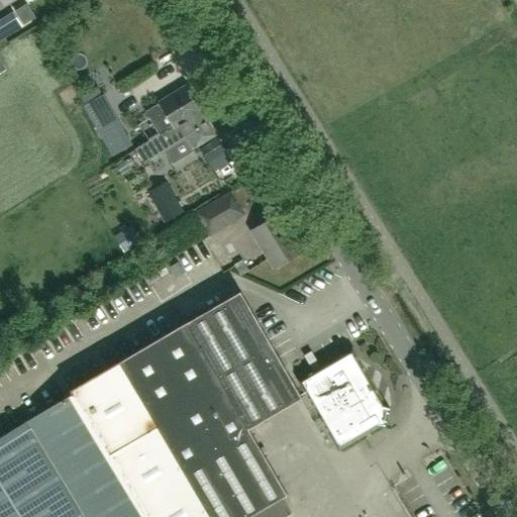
[(0,39),(21,26),(12,11),(0,18),(0,39)]
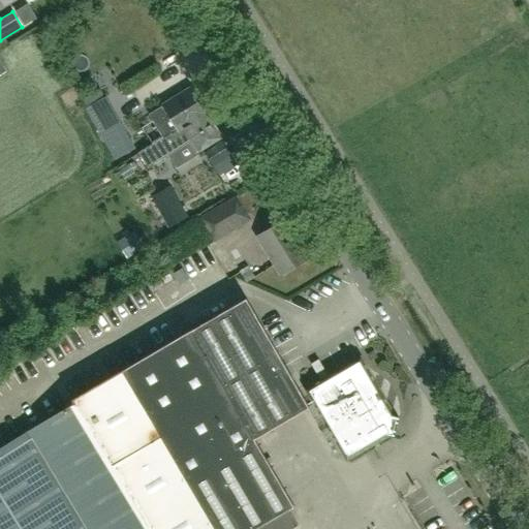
[(139,155),(206,113),(191,89),(162,105),(163,106),(149,115),(162,138),(138,153),(139,155)]
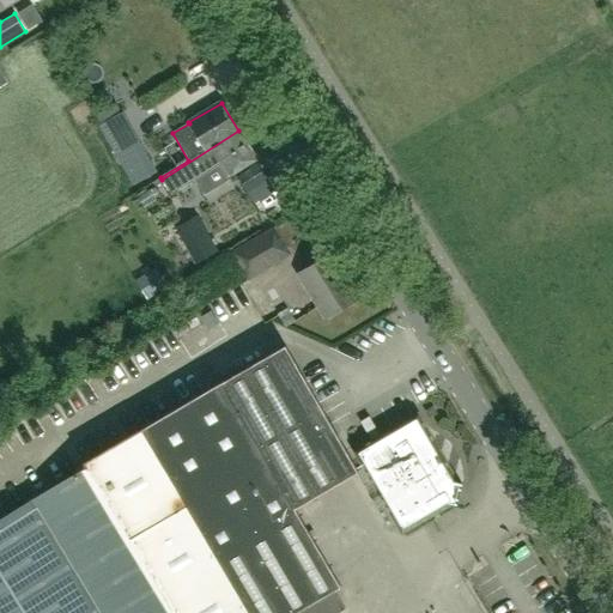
[(99,125),(98,126),(125,170),(126,170),(134,184),(157,173),(122,113),(117,115),(111,105),(95,115),(99,125)]
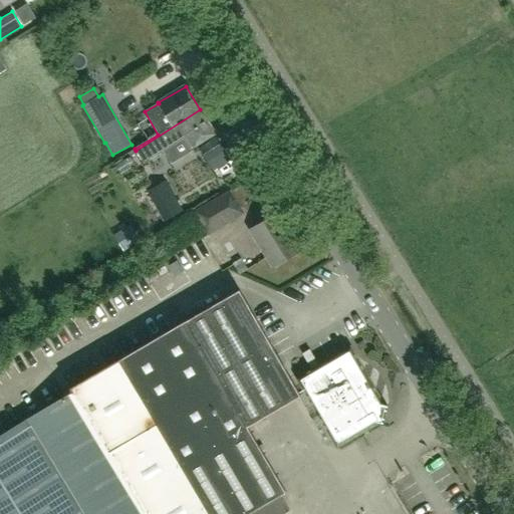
[(215,134),(200,109),(136,151),(144,163),(183,140),(189,149),(193,147),(193,148),(215,134)]
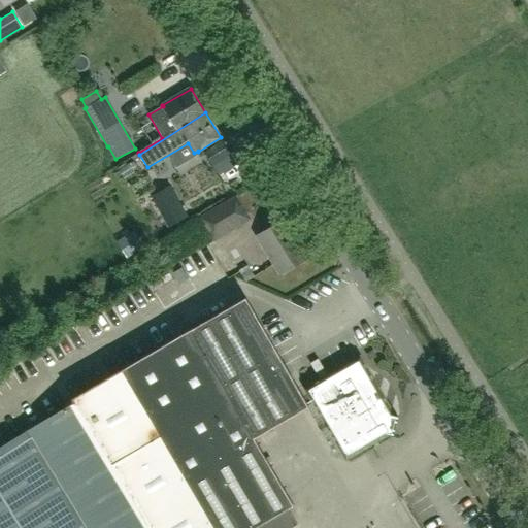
[(145,201),(161,230),(188,216),(206,206),(200,194),(179,204),(170,186),(149,197),(150,199),(145,201)]
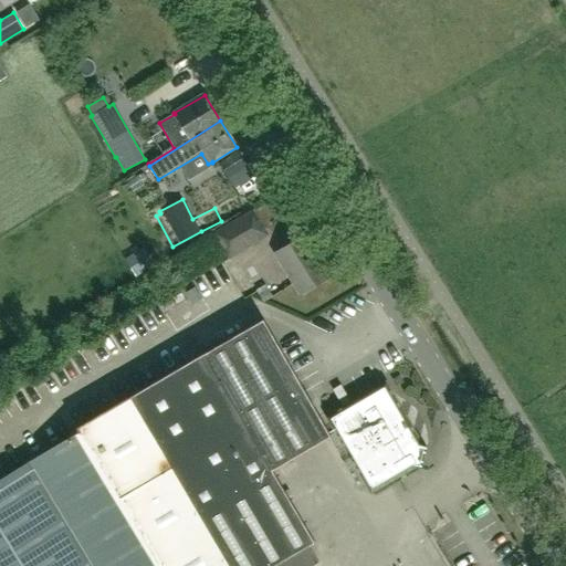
[(252,208),(212,232),(229,260),(269,236),(252,208)]
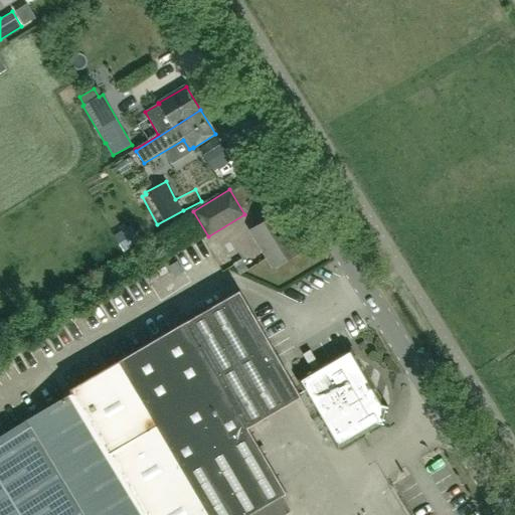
[(273,268),(300,251),(277,213),(250,230),(273,268)]
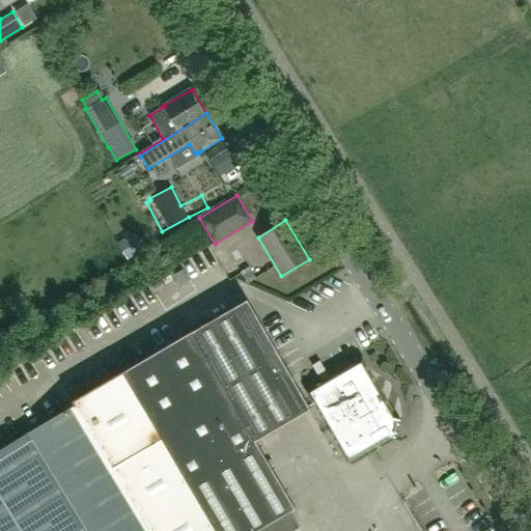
[(126,259),(144,248),(134,232),(116,243),(126,259)]
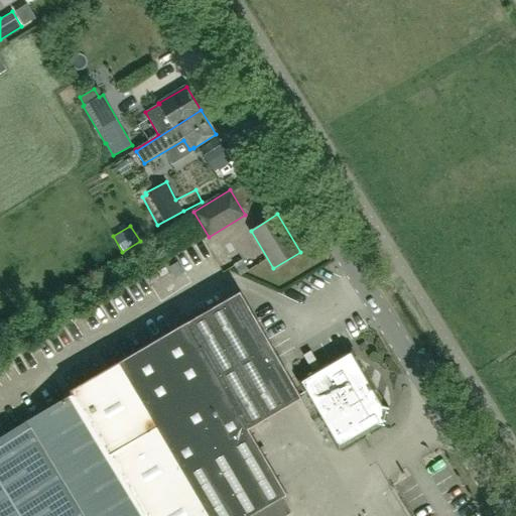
[(239,275),(248,270),(242,259),(233,264),(239,275)]
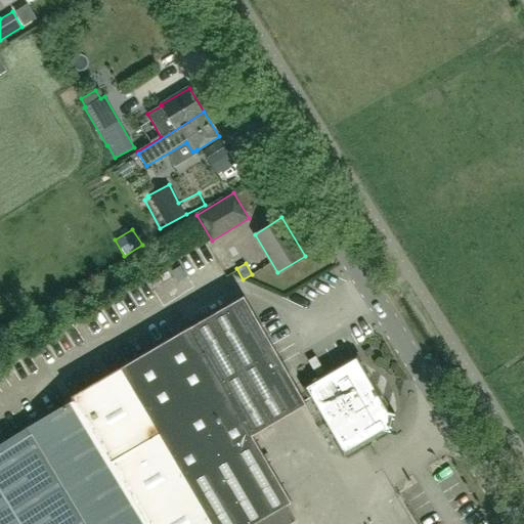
[(0,523),(287,523),(294,520),(285,505),(290,501),(270,469),(251,436),(278,420),(306,403),(274,349),(243,296),(179,334),(116,372),(70,400),(0,442),(0,523)]
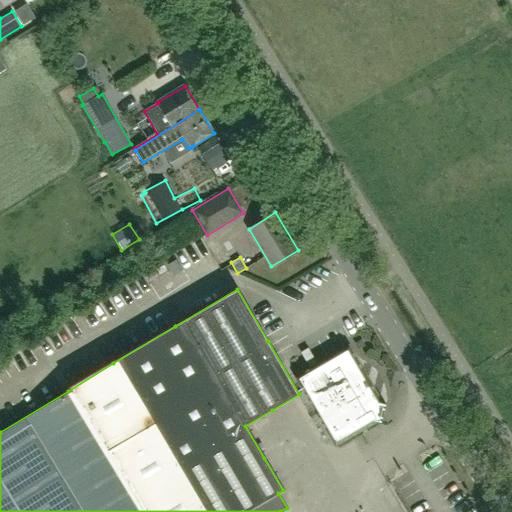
[(351,353),(343,352),(304,377),(302,384),(335,440),(341,442),(374,421),(381,422),(385,404),(378,403),(351,353)]
